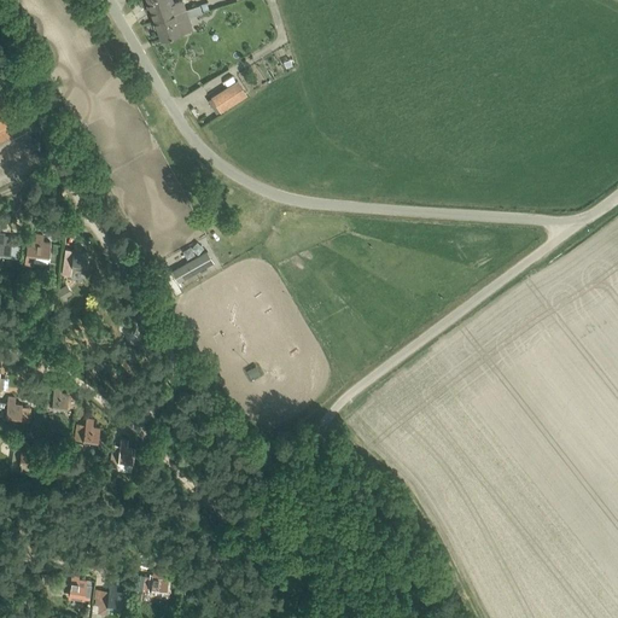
[(147,0),(149,1),(146,4),(149,9),(151,9),(155,21),(153,23),(155,28),(157,29),(161,39),(192,28),(184,1),(174,4),(173,0),(147,0)]
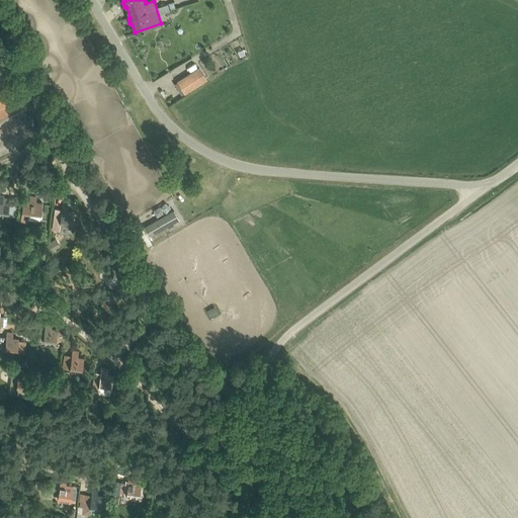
[(193,70),(177,81),(185,93),(201,82),(193,70)]
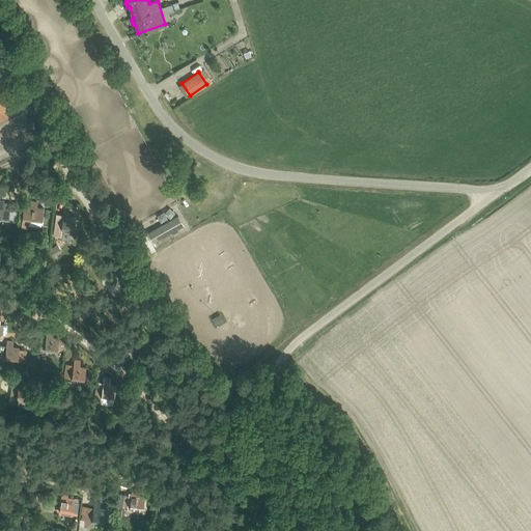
[(0,218),(8,220),(8,216),(9,213),(9,207),(10,205),(3,204),(4,200),(0,199),(0,218)]
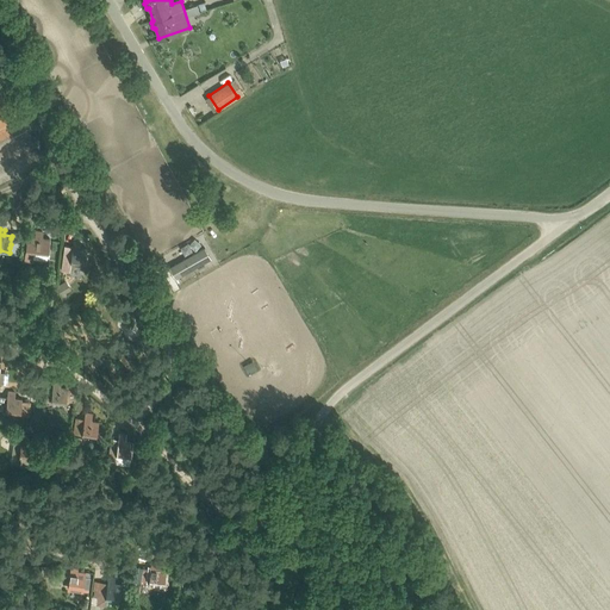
[(48,254),(50,237),(43,237),(43,231),(36,231),(36,236),(26,235),(24,256),(33,257),(33,253),(48,254)]
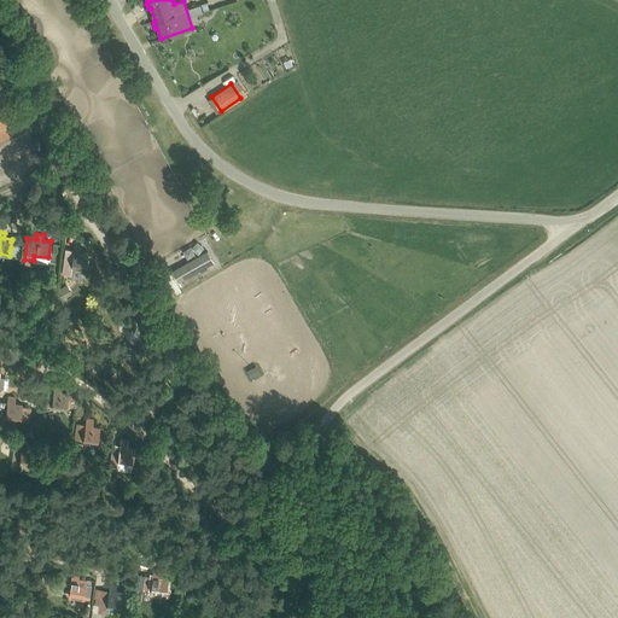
[(65,248),(62,273),(70,274),(71,266),(73,266),(86,268),(88,251),(81,251),(82,245),(74,244),(74,249),(65,248)]
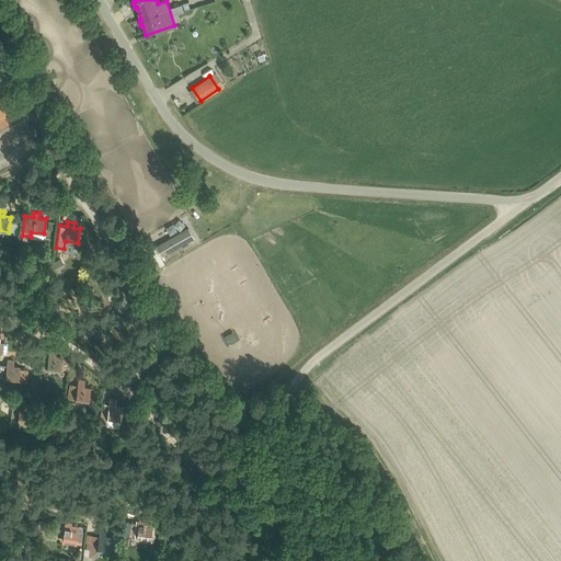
[(157,245),(161,255),(194,237),(189,228),(157,245)]
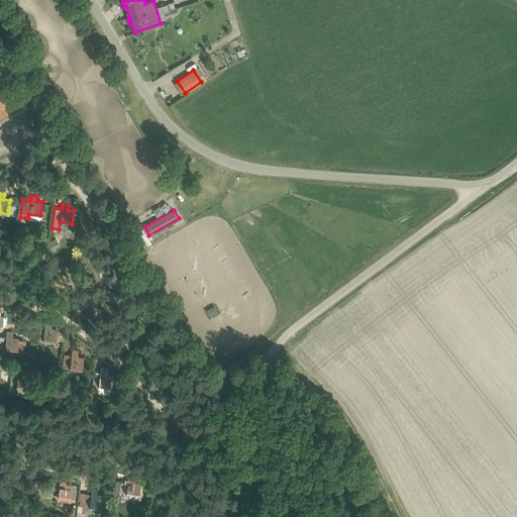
[(55,238),(47,242),(52,249),(59,245),(55,238)]
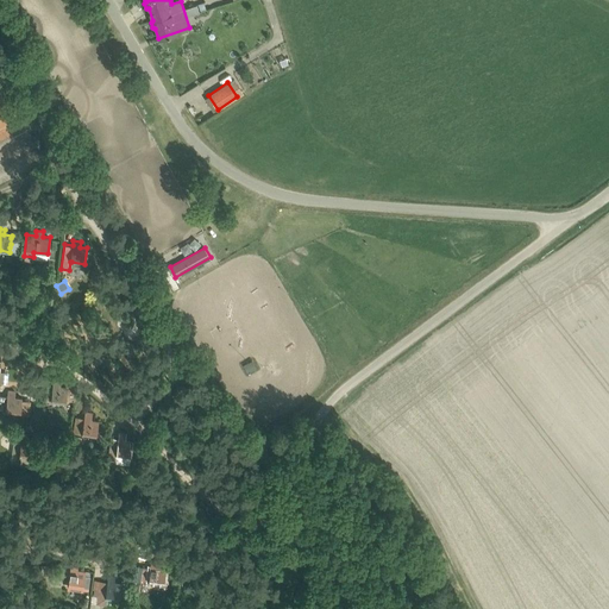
[(51,401),(66,402),(68,387),(60,385),(61,381),(54,380),(51,401)]
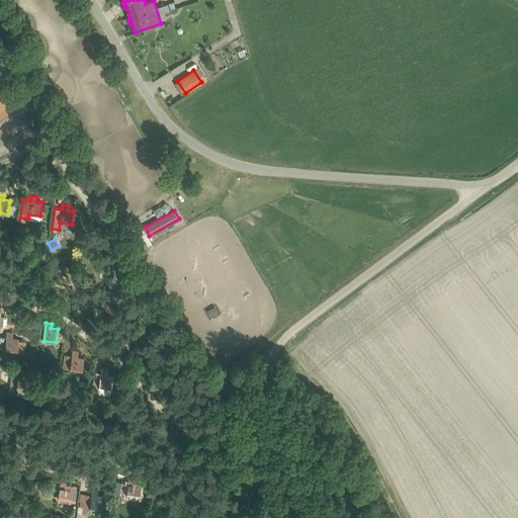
[(0,349),(17,352),(18,338),(12,337),(13,333),(7,332),(6,337),(0,335),(0,349)]
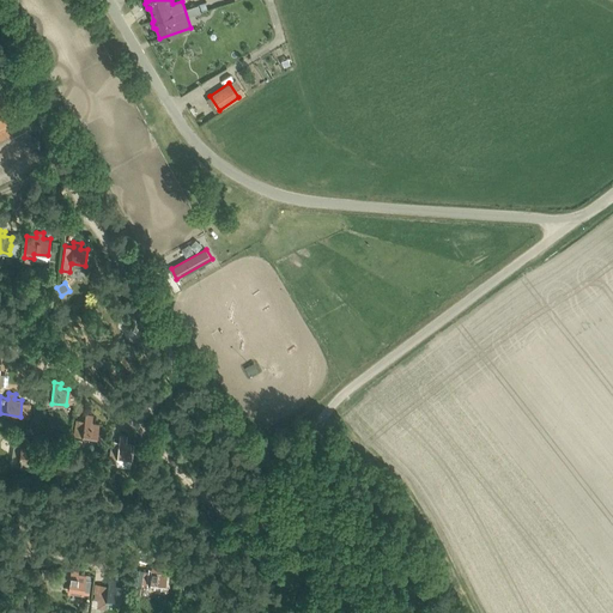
[(99,423),(92,422),(92,417),(85,416),(83,437),(97,438),(99,423)]
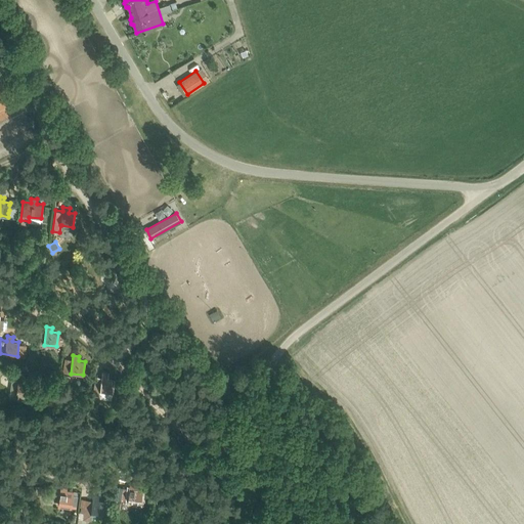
[(25,374),(18,373),(15,399),(29,401),(31,379),(25,378),(25,374)]
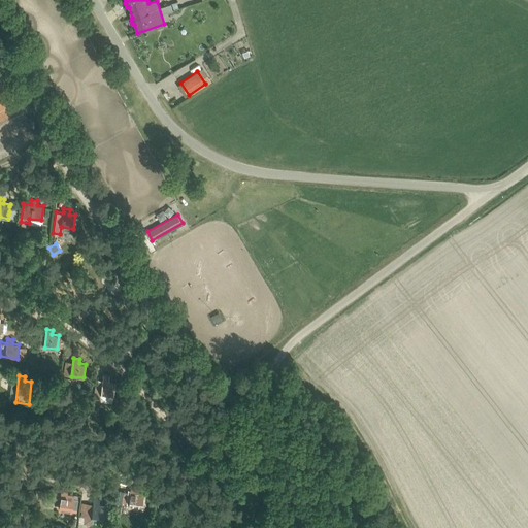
[(94,392),(94,398),(100,398),(99,401),(112,402),(116,382),(108,381),(109,376),(103,375),(101,392),(94,392)]
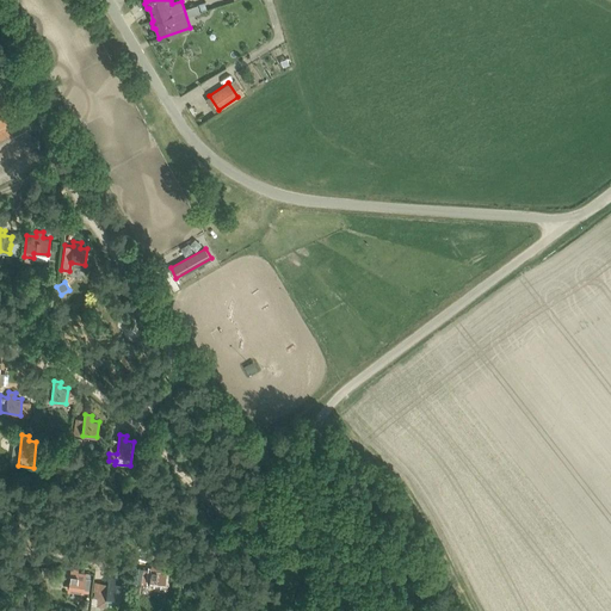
[(149,584),(164,586),(166,569),(158,568),(159,563),(152,562),(149,584)]
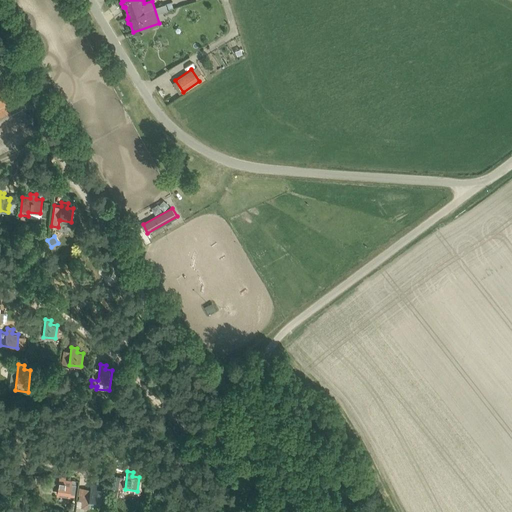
[(57,491),(57,493),(69,495),(70,493),(74,493),(76,484),(71,483),(71,482),(71,479),(65,478),(66,474),(60,473),(58,483),(57,491)]
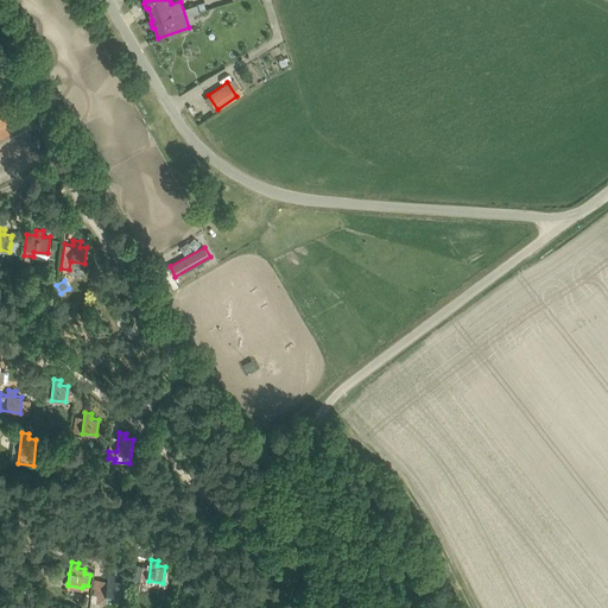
[(121,582),(114,581),(115,576),(108,575),(105,596),(119,599),(121,582)]
